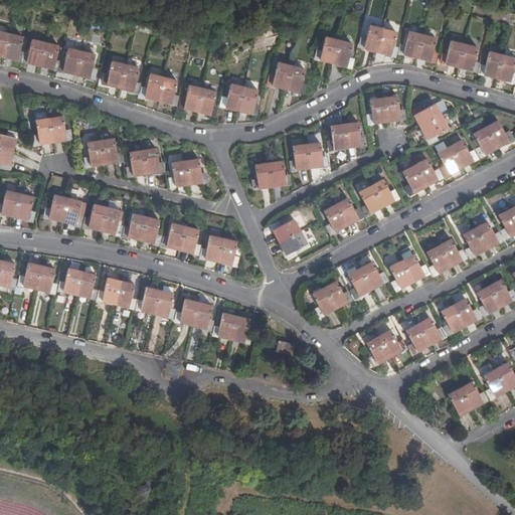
[(391,46),(394,32),(370,26),(366,40),(363,39),(362,46),(392,54),(394,47),(391,46)]
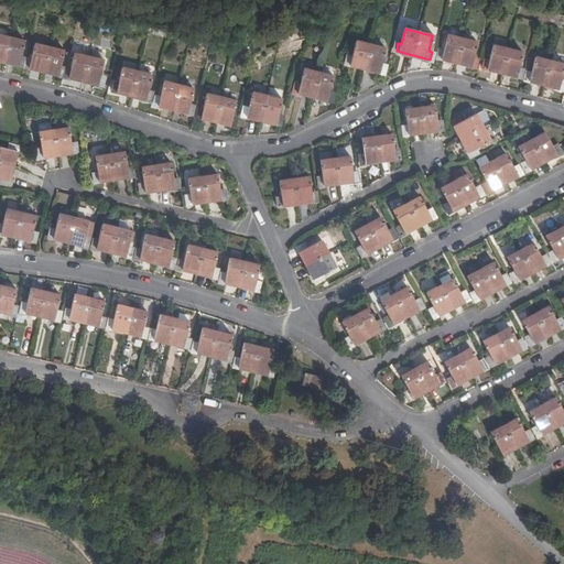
[(0,61),(21,66),(23,58),(19,57),(23,41),(0,35),(0,61)]
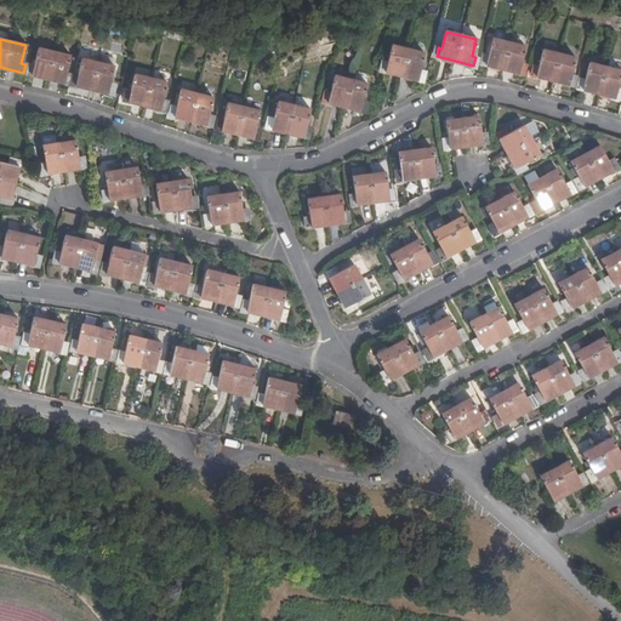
[(519,63),(524,46),(494,39),(490,56),(485,55),(484,64),(522,73),(524,64),(519,63)]
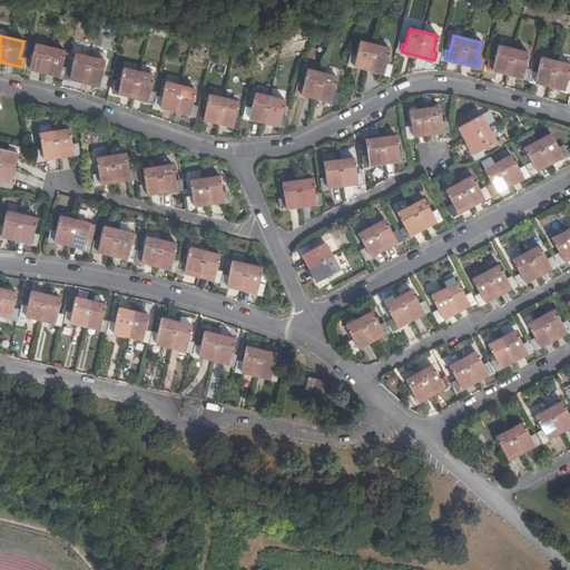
[(384,64),(389,48),(361,41),(356,57),(353,57),(352,65),(386,74),(387,65),(384,64)]
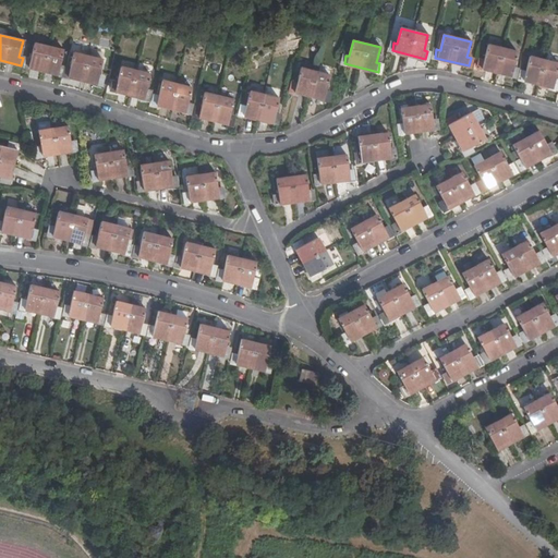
[(59,75),(61,68),(58,67),(61,50),(35,44),(31,59),(27,59),(25,67),(59,75)]
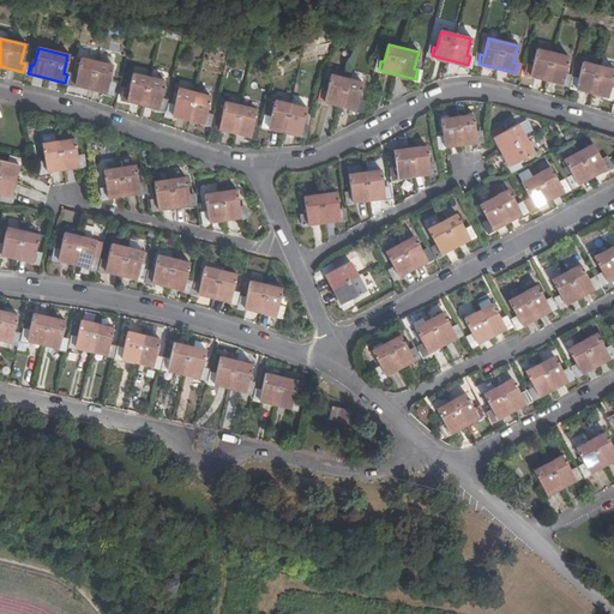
[(564,74),(569,56),(539,49),(534,67),(530,66),(529,73),(565,83),(567,74),(564,74)]
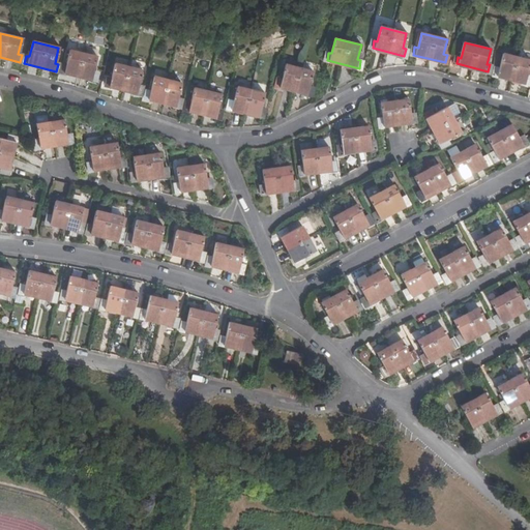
[(85,48),(83,54),(96,57),(97,51),(85,48)]
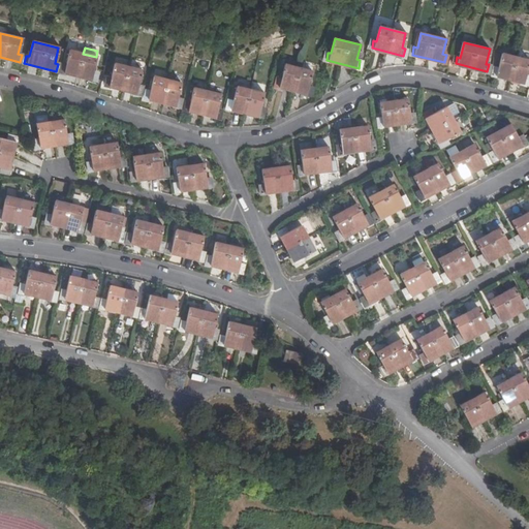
[(66,66),(63,65),(61,72),(94,81),(96,73),(92,72),(96,57),(83,54),(69,51),(66,66)]
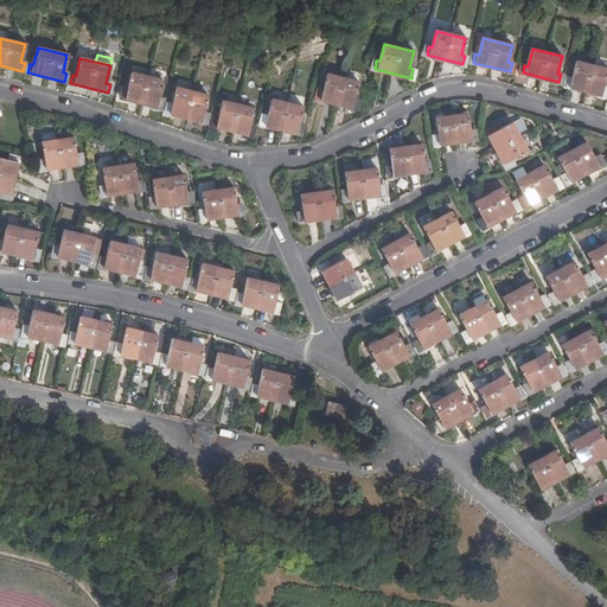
[(606,87),(602,87),(606,69),(577,62),(573,80),(569,78),(568,87),(605,96),(606,87)]
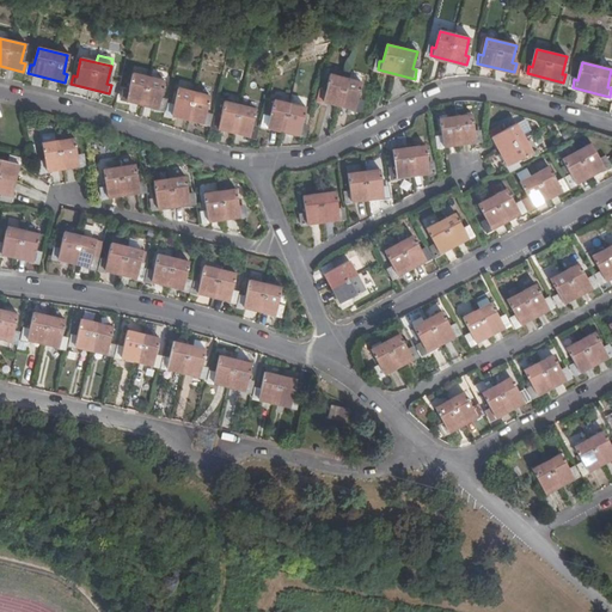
[(159,99),(164,83),(133,74),(128,91),(124,91),(122,99),(160,109),(163,99),(159,99)]
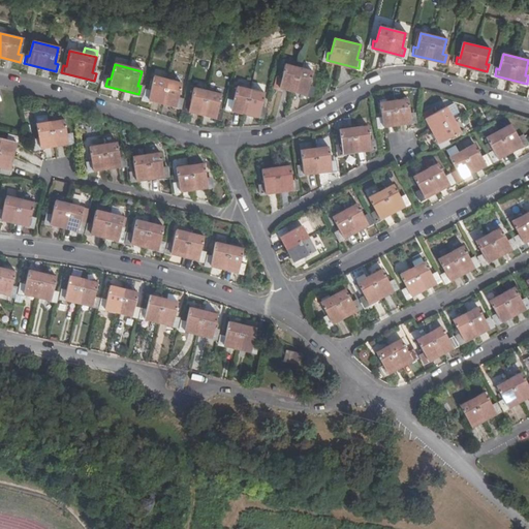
[(307,86),(311,71),(285,65),(282,80),(278,79),(277,87),(309,95),(311,87),(307,86)]
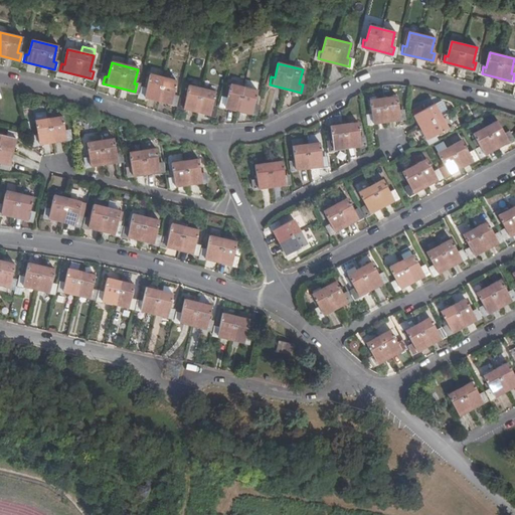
[(172,96),(176,81),(150,75),(146,90),(143,90),(142,97),(173,104),(175,97),(172,96)]
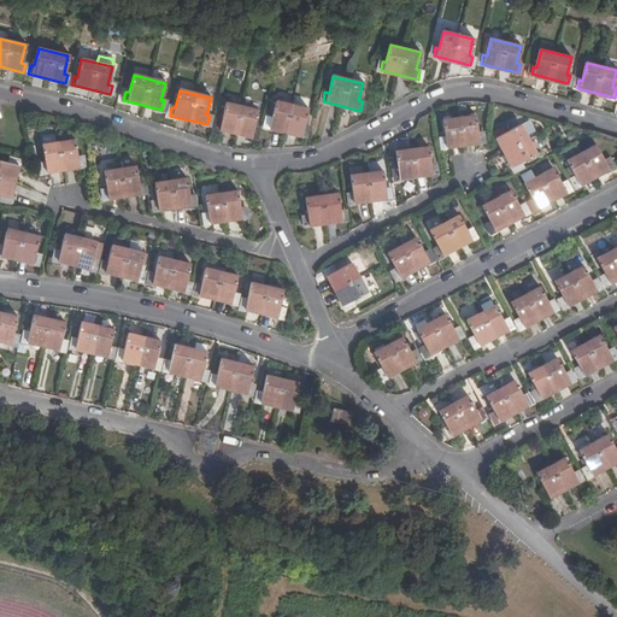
[(303,125),(307,109),(277,101),(272,118),(269,118),(266,125),(305,135),(306,127),(303,125)]
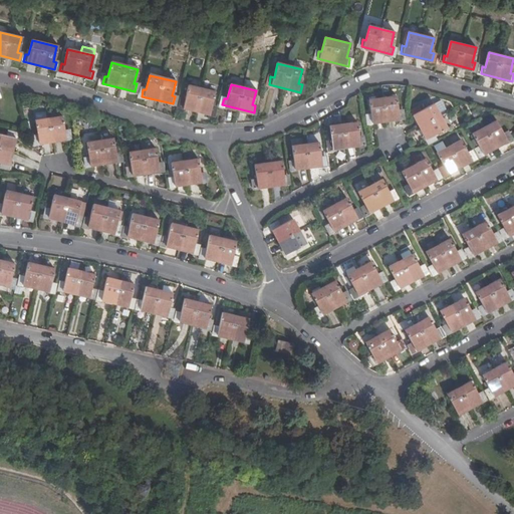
[(210,106),(213,92),(188,86),(185,100),(181,100),(180,106),(211,114),(213,107),(210,106)]
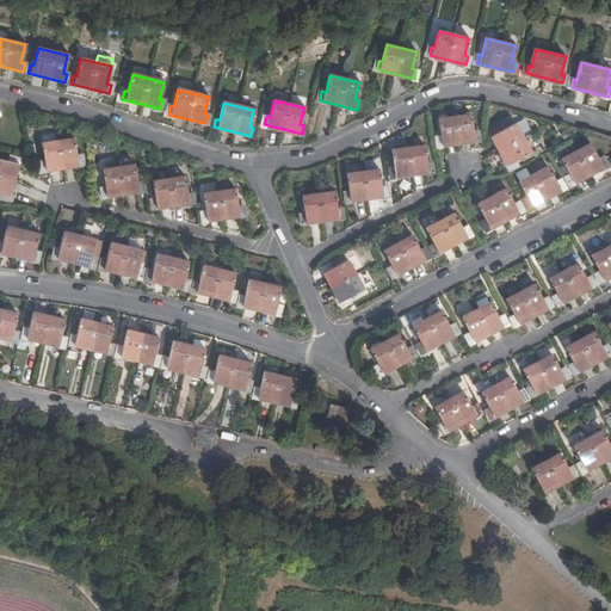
[(473,131),(469,113),(440,118),(443,136),(438,137),(439,146),(479,140),(477,131),(473,131)]
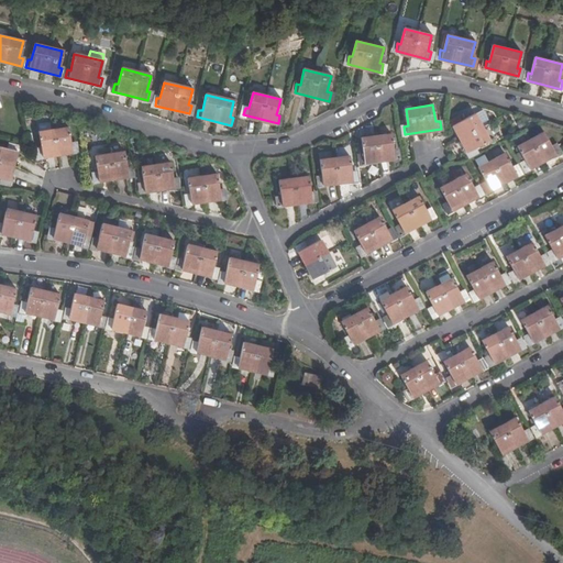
[(484,110),(475,114),(481,124),(488,120),(484,110)]
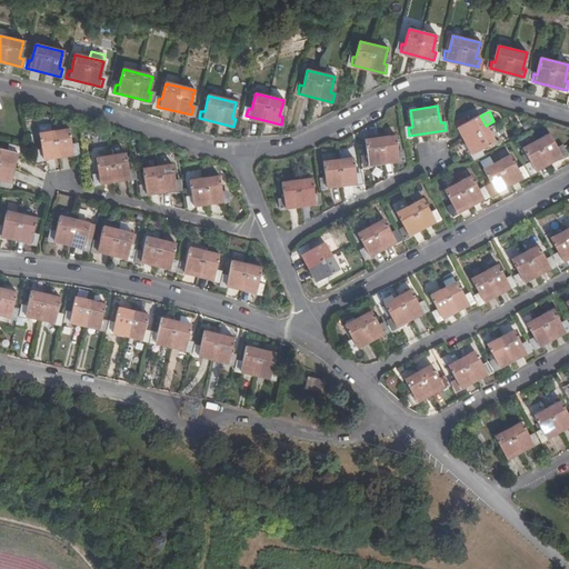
[(486,126),(480,116),(466,123),(463,120),(457,123),(473,155),(480,151),(478,148),(493,140),(486,126)]
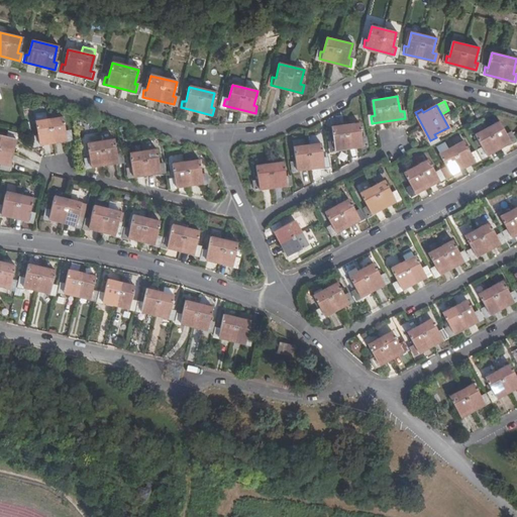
[(35,113),(36,120),(48,119),(47,111),(35,113)]
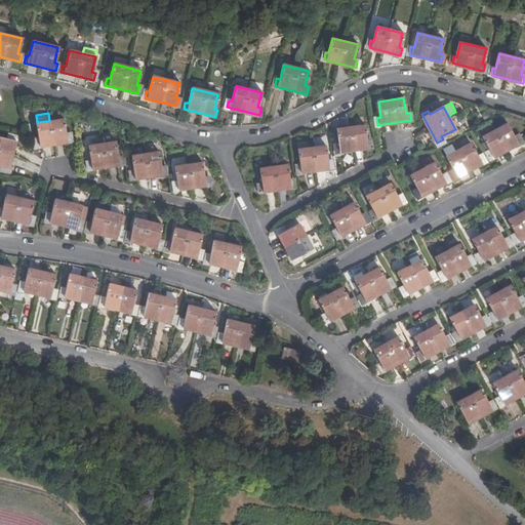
[(65,134),(63,119),(49,121),(37,122),(39,138),(36,138),(37,146),(69,142),(68,133),(65,134)]
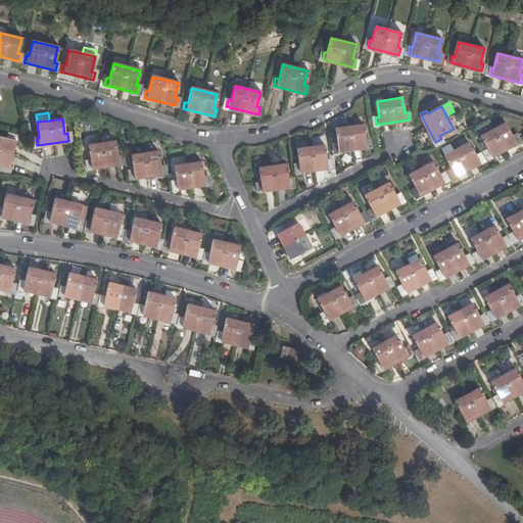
[(519,142),(515,135),(512,136),(504,123),(481,135),(488,148),(485,150),(489,157),(519,142)]
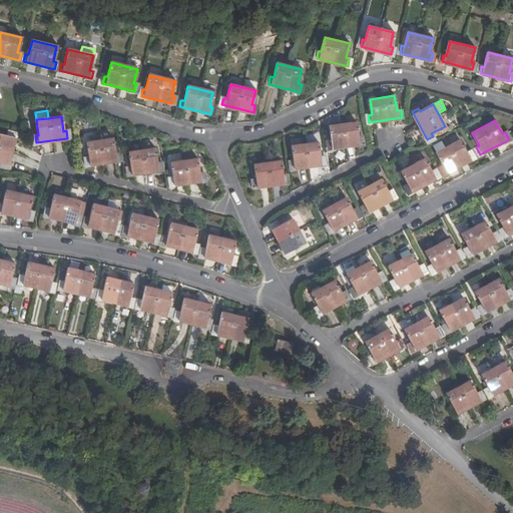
[(357,137),(355,121),(331,125),(333,140),(329,141),(330,148),(362,144),(361,136),(357,137)]
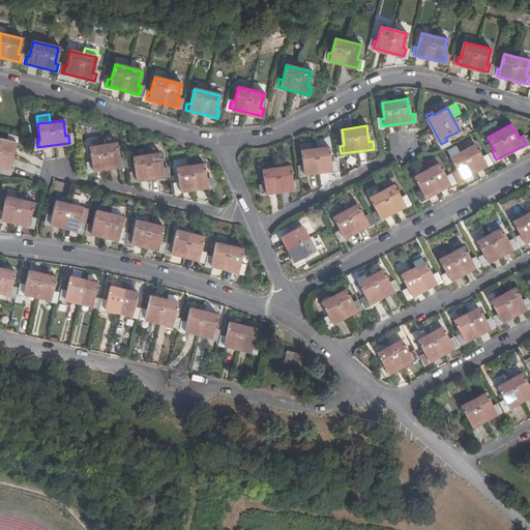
[(8,171),(16,139),(8,137),(7,141),(0,139),(0,166),(1,167),(0,170),(8,171)]
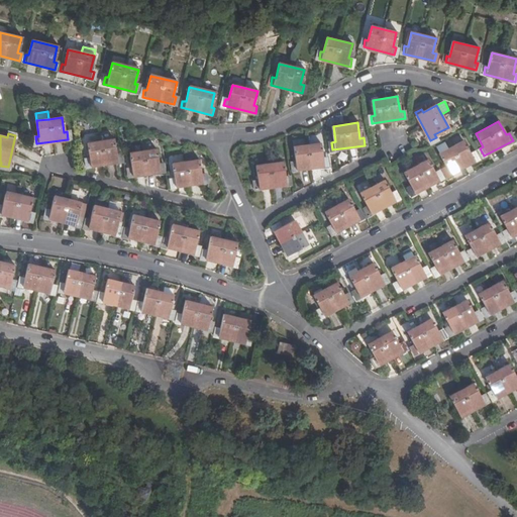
[(115,154),(113,139),(87,143),(89,158),(86,159),(88,167),(120,162),(118,153),(115,154)]
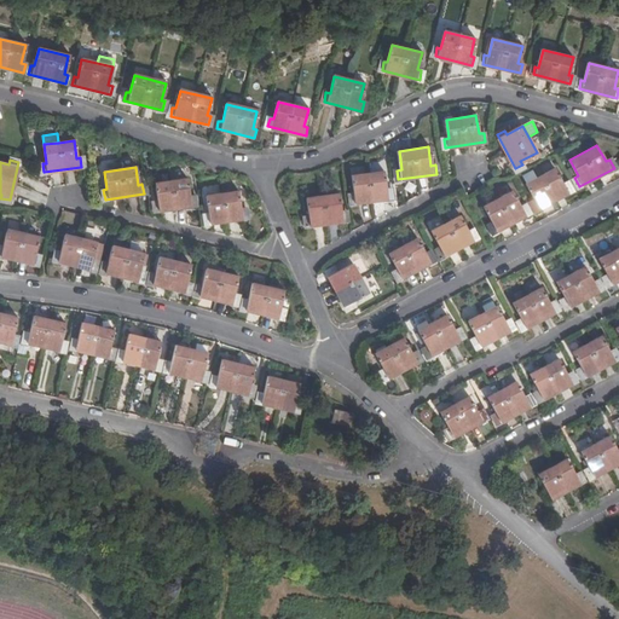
[(562,185),(554,169),(527,183),(536,198),(532,201),(537,209),(571,191),(566,183),(562,185)]
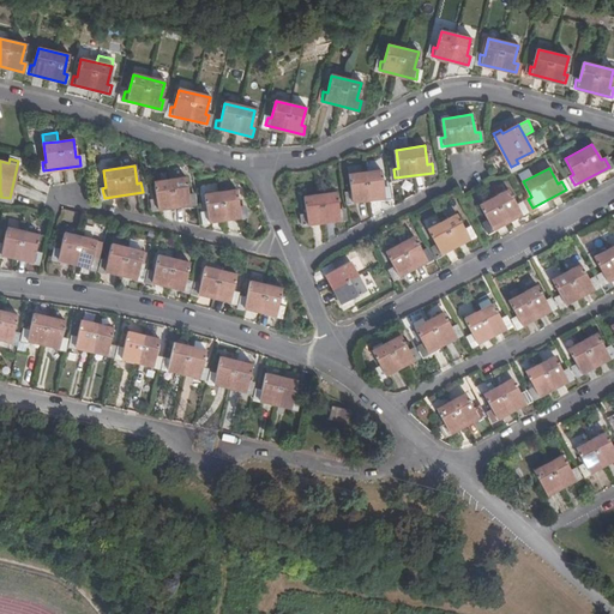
[(381,187),(379,170),(350,174),(353,192),(348,193),(349,202),(386,196),(386,187),(381,187)]
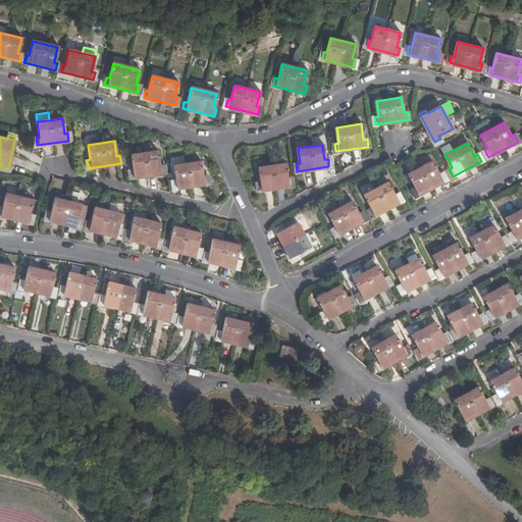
[(159,165),(157,151),(131,155),(134,169),(131,170),(132,177),(164,173),(163,165),(159,165)]
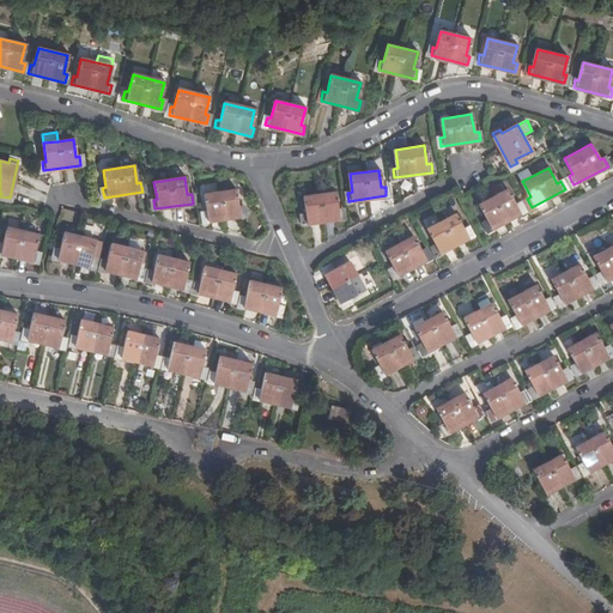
[(237,207),(236,189),(205,194),(207,211),(204,212),(205,220),(243,216),(242,206),(237,207)]
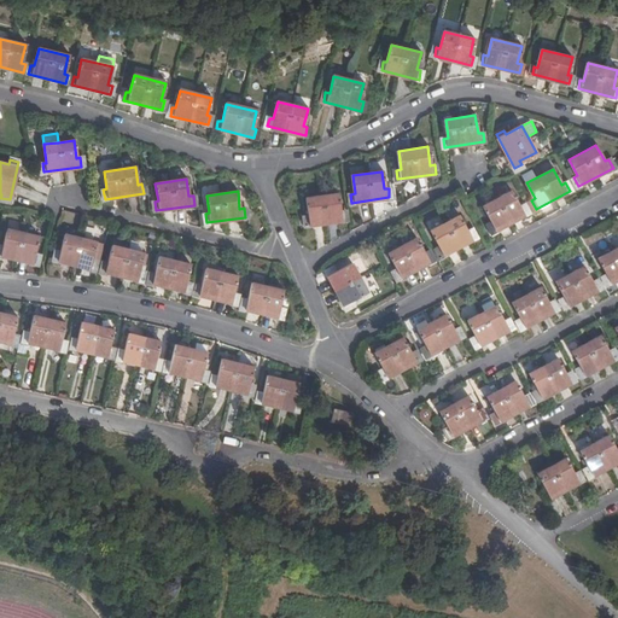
[(519,207),(511,191),(484,205),(493,221),(489,223),(494,232),(528,214),(523,205),(519,207)]
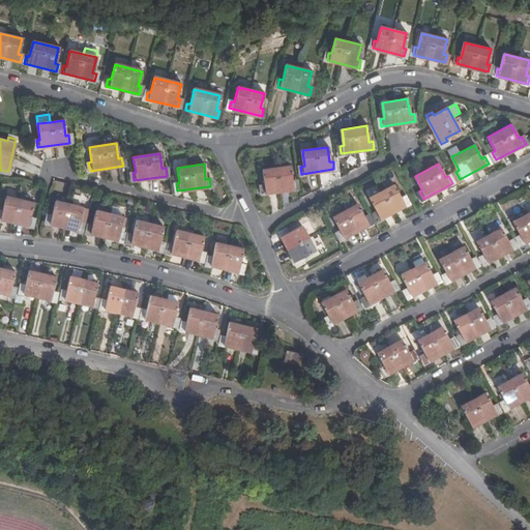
[(291,183),(289,166),(264,170),(266,187),(262,187),(263,194),(296,188),(295,183),(291,183)]
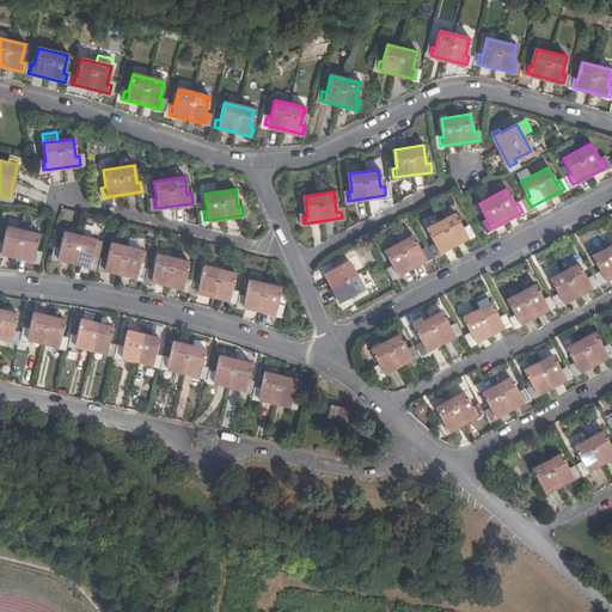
[(461,230),(453,214),(428,227),(436,244),(433,245),(436,254),(471,236),(466,227),(461,230)]
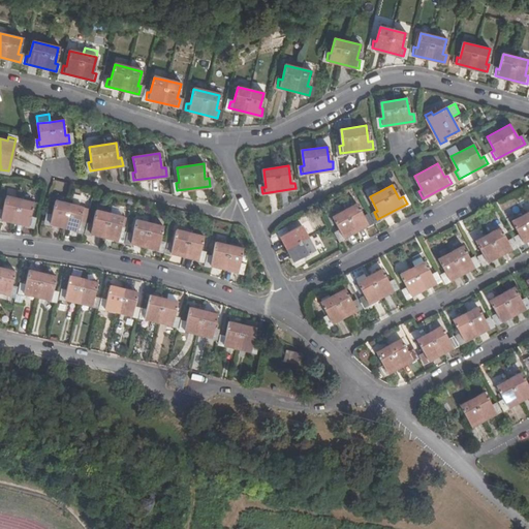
[(28,218),(32,203),(6,196),(2,212),(0,211),(0,218),(31,225),(32,218),(28,218)]
